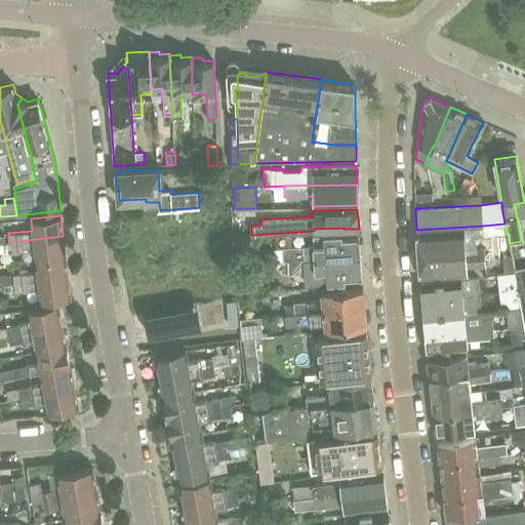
[(483,235),(482,226),(416,230),(417,246),(465,243),(465,236),(483,235)]
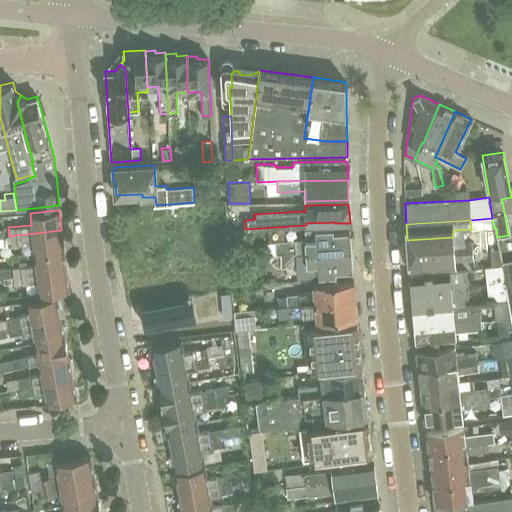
[(351,249),(350,229),(332,230),(332,226),(305,228),(305,238),(275,240),(276,254),(281,254),(351,249)]
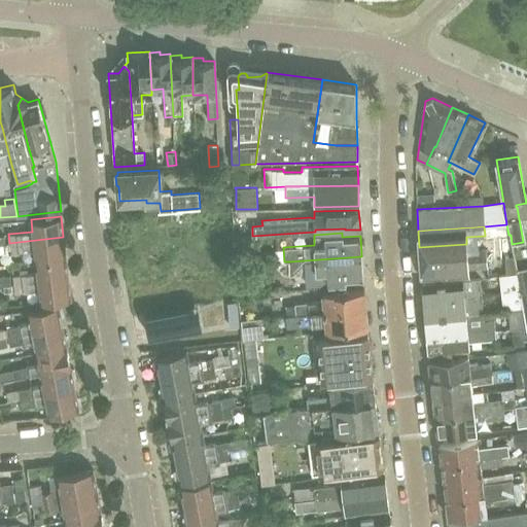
[(66,257),(63,237),(9,243),(10,252),(34,249),(35,260),(66,257)]
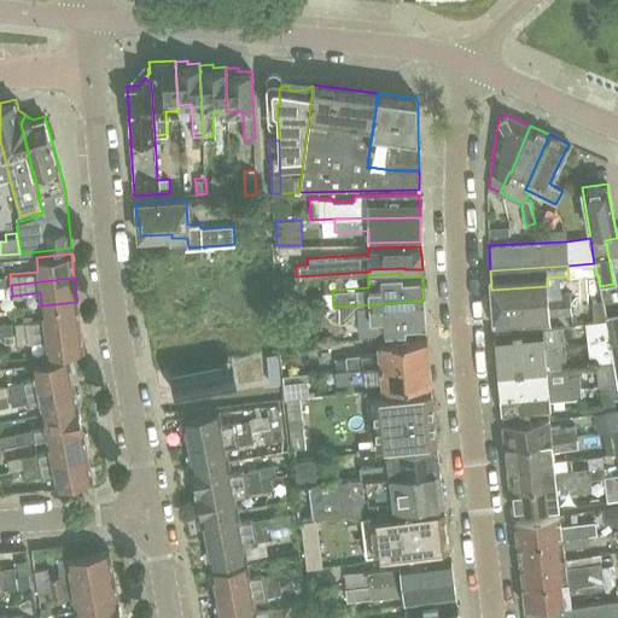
[(547,295),(547,286),(491,290),(493,308),(570,303),(570,293),(547,295)]
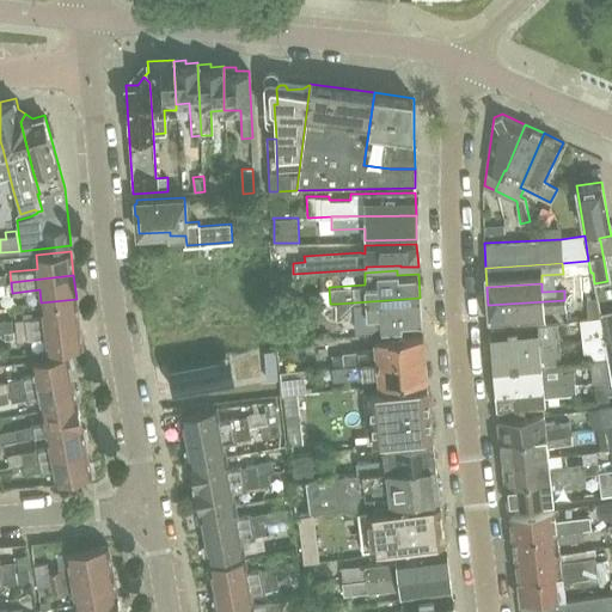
[(421,322),(420,298),(336,304),(337,318),(381,316),(381,329),(401,328),(399,323),(421,322)]
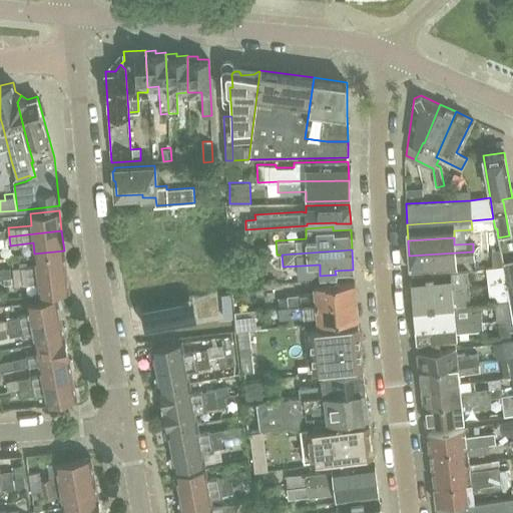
[(502,266),(499,249),(492,250),(493,267),(502,266)]
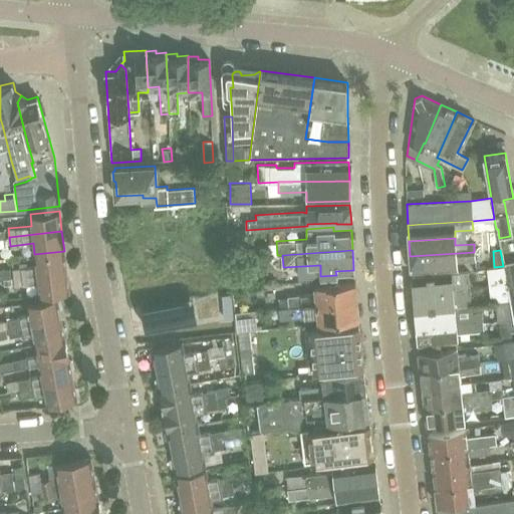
[(507,287),(513,285),(513,256),(502,259),(501,250),(500,250),(503,266),(506,283),(507,287)]
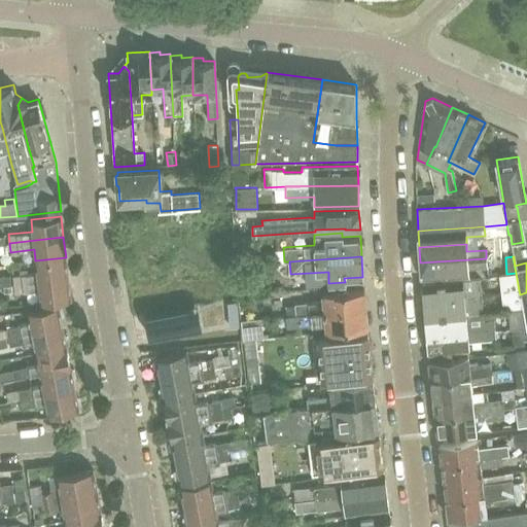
[(14,284),(68,278),(66,257),(35,260),(37,273),(13,275),(14,284)]
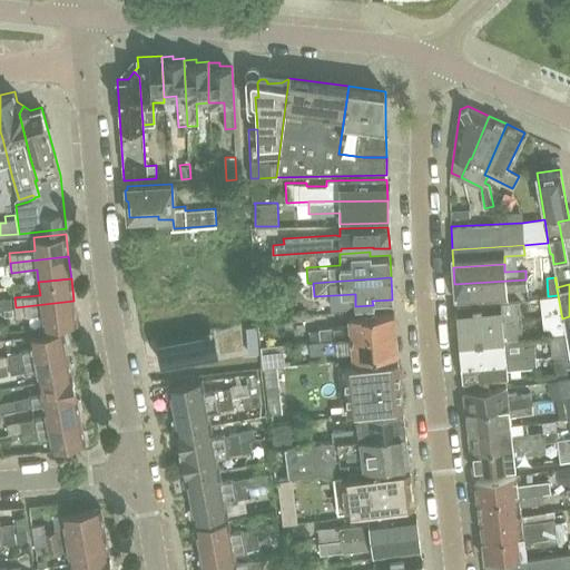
[(454,284),(455,301),(507,297),(507,290),(527,288),(526,279),(454,284)]
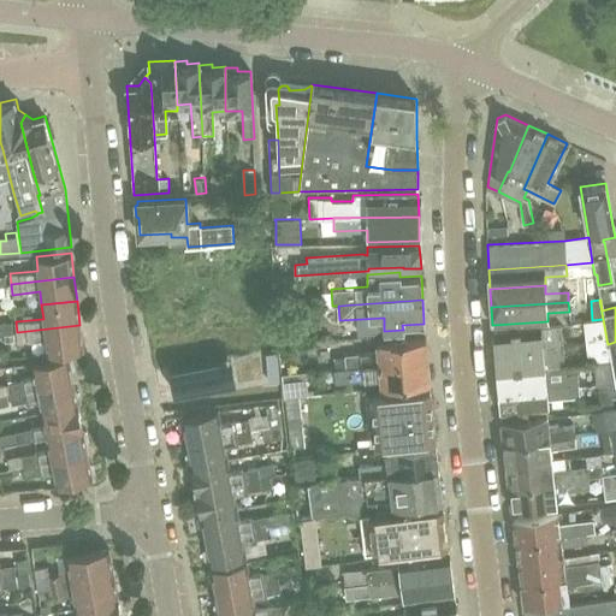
[(603,319),(592,320),(584,321),(586,342),(606,339),(603,319)]
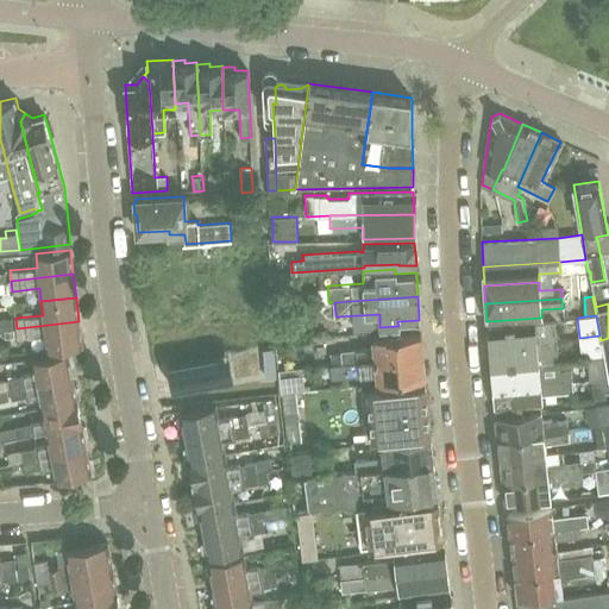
[(0,319),(0,328),(13,328),(12,318),(0,319)]
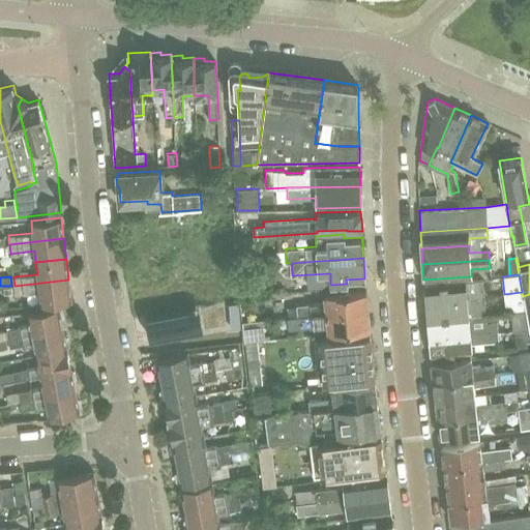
[(70,300),(68,280),(15,286),(16,294),(39,292),(40,303),(70,300)]
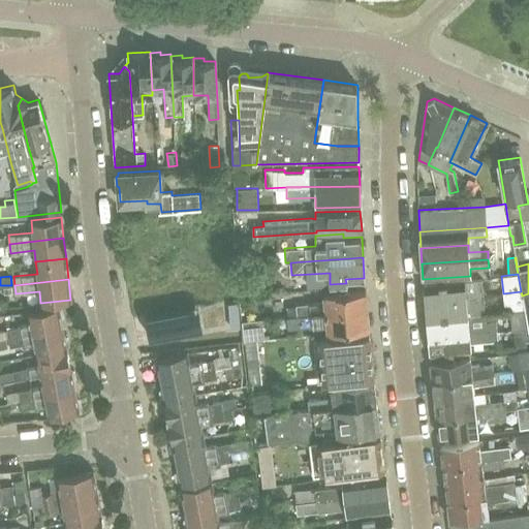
[(425,302),(484,296),(483,288),(483,279),(464,280),(423,284),(425,302)]
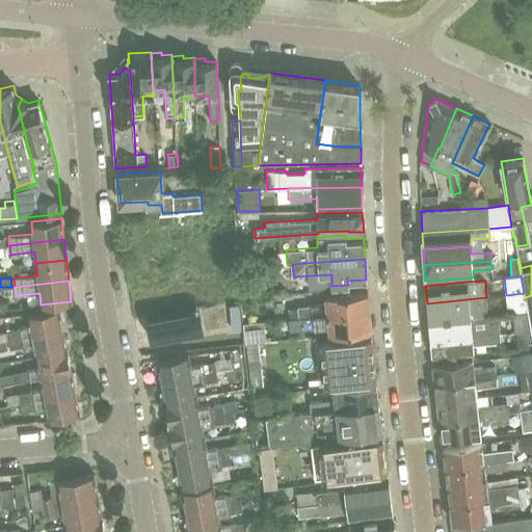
[(369,310),(367,292),(346,294),(346,292),(325,294),(326,303),(297,306),(298,318),(369,310)]
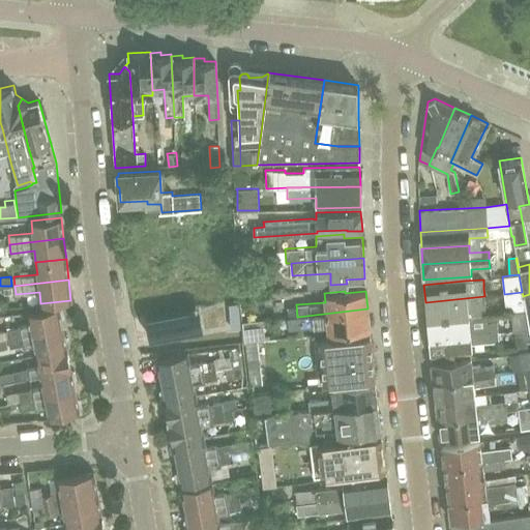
[(522,292),(504,294),(506,312),(513,312),(525,310),(523,296),(522,292)]
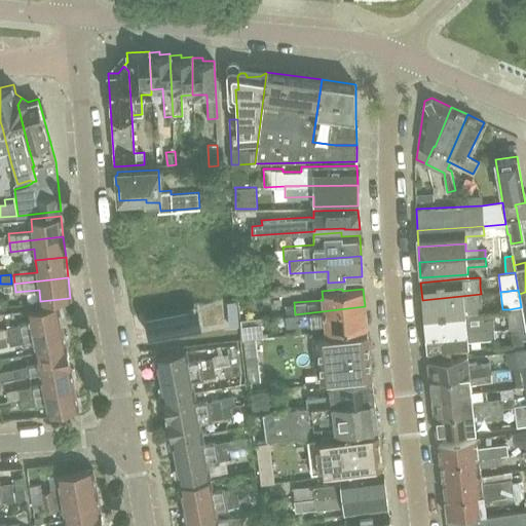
[(482,311),(481,294),(422,300),(424,316),(464,313),(482,311)]
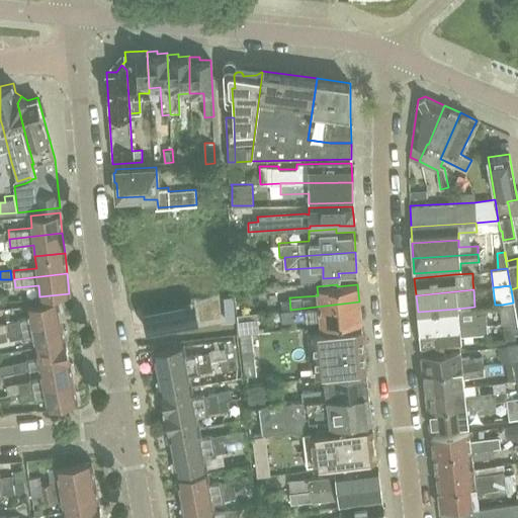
[(232,295),(224,296),(226,309),(234,308),(232,295)]
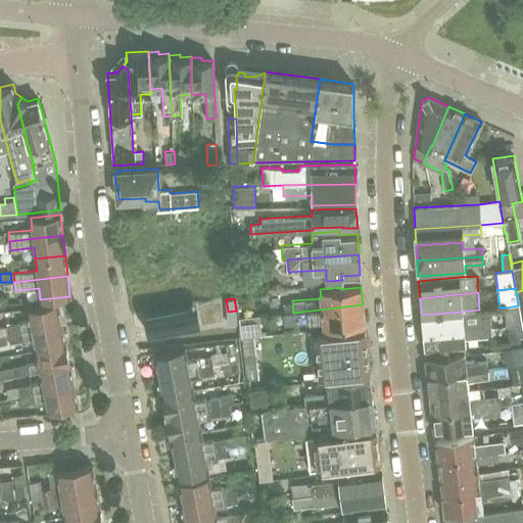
[(6,334),(9,334),(62,324),(60,316),(64,313),(62,304),(58,303),(58,302),(28,307),(30,318),(18,320),(18,323),(7,325),(4,326),(6,334)]
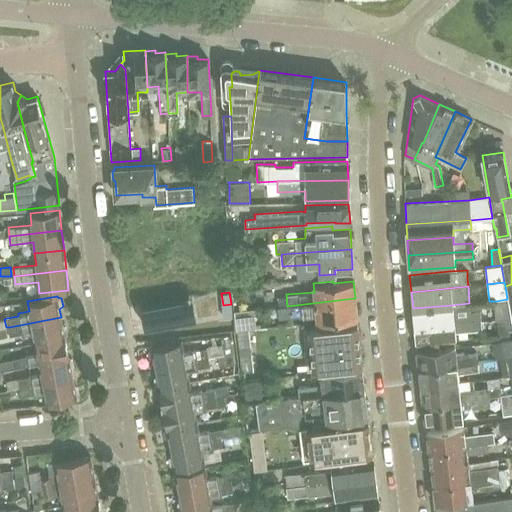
[(357,318),(355,298),(287,306),(288,316),(318,313),(319,321),(357,318)]
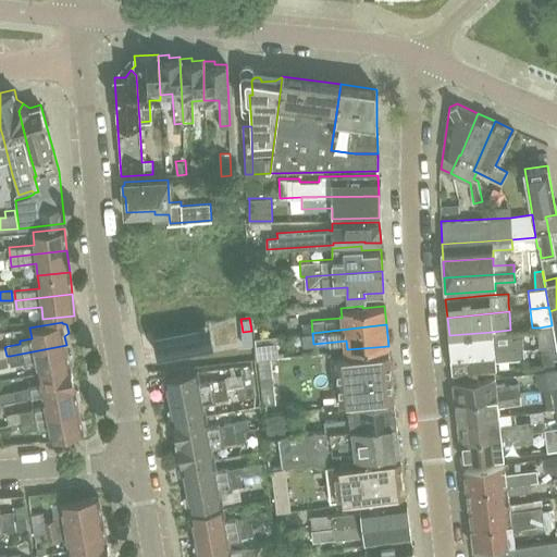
[(200,325),(156,332),(160,356),(205,349),(200,325)]
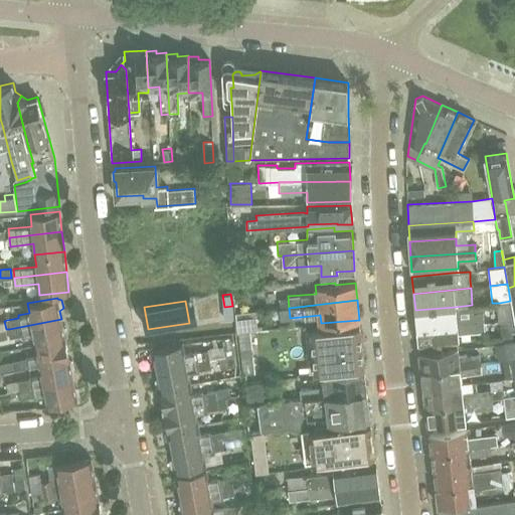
[(510,301),(499,303),(501,319),(514,318),(510,301)]
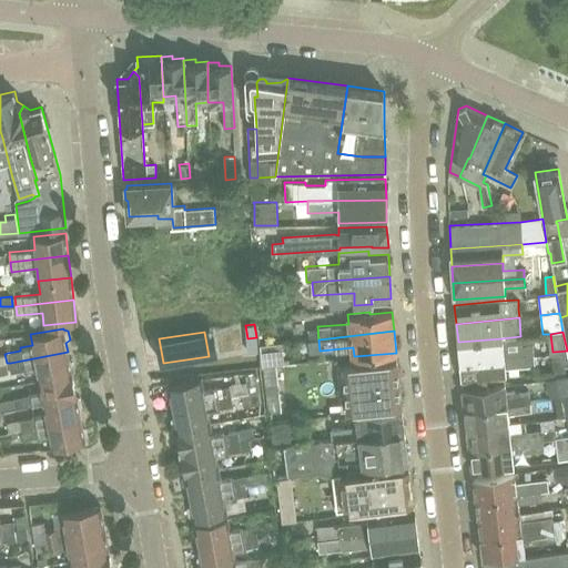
[(531,344),(521,345),(520,336),(501,338),(458,342),(459,361),(533,354),(531,344)]
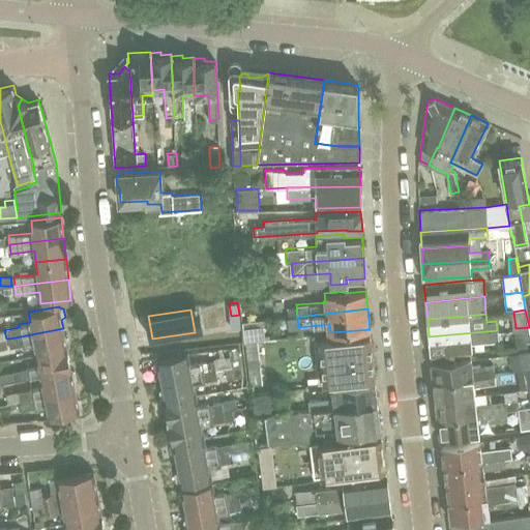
[(239,315),(231,316),(233,328),(241,326),(239,315)]
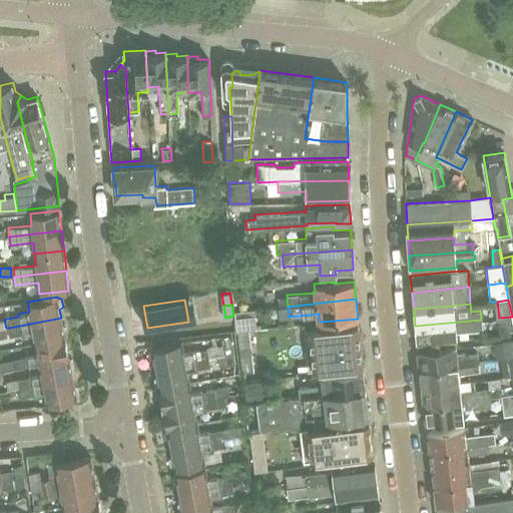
[(234,312),(237,331),(248,329),(257,329),(253,309),(234,312)]
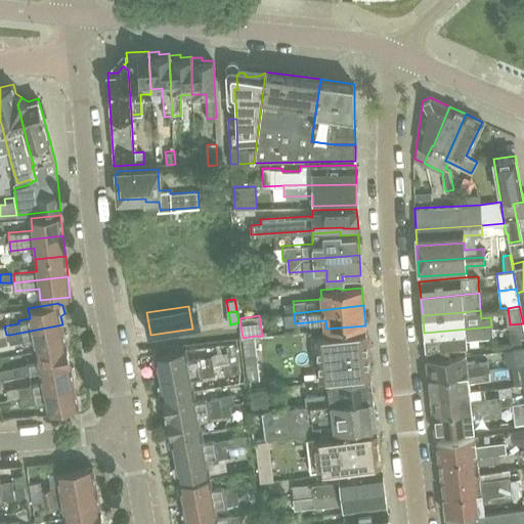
[(523,323),(510,324),(511,325),(508,326),(511,344),(521,343),(519,328),(523,326),(523,323)]
